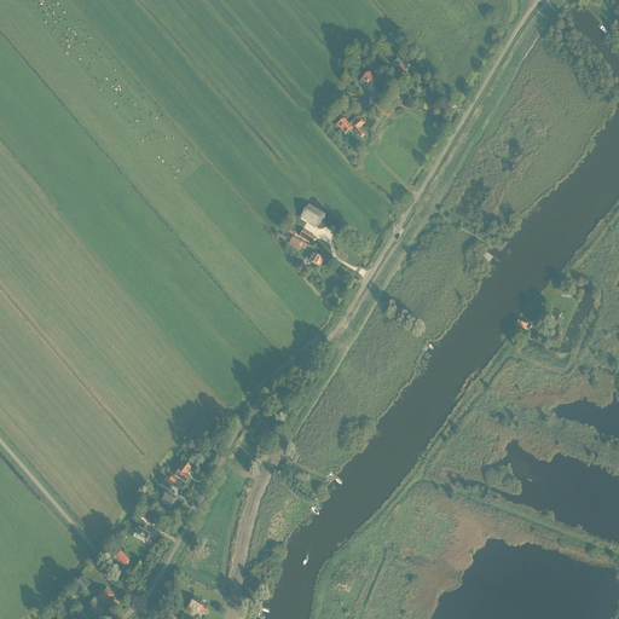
[(398,40),(392,33),(388,36),(394,44),(398,40)]
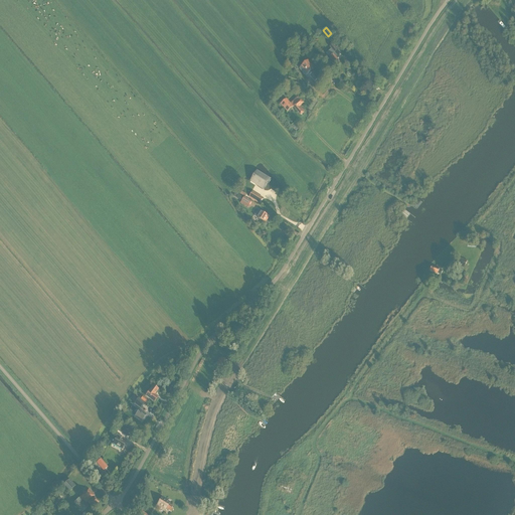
[(331,48),(326,53),(335,64),(339,61),(334,54),(338,51),(333,44),(330,47),(331,48)]
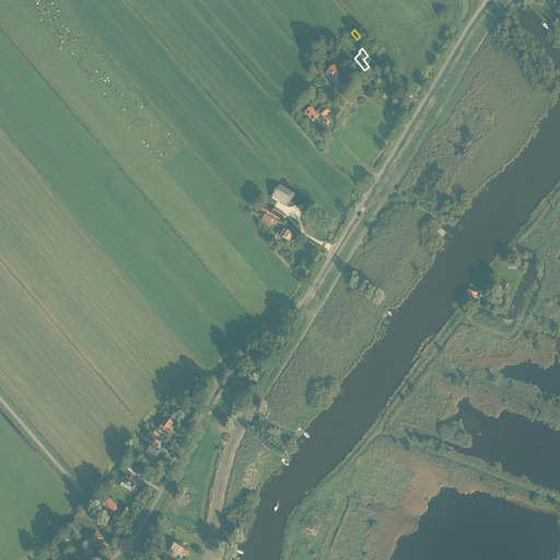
[(343,72),(337,65),(326,74),(335,85),(333,82),(336,80),(337,82),(342,89),(347,85),(340,79),(338,78),(343,72)]
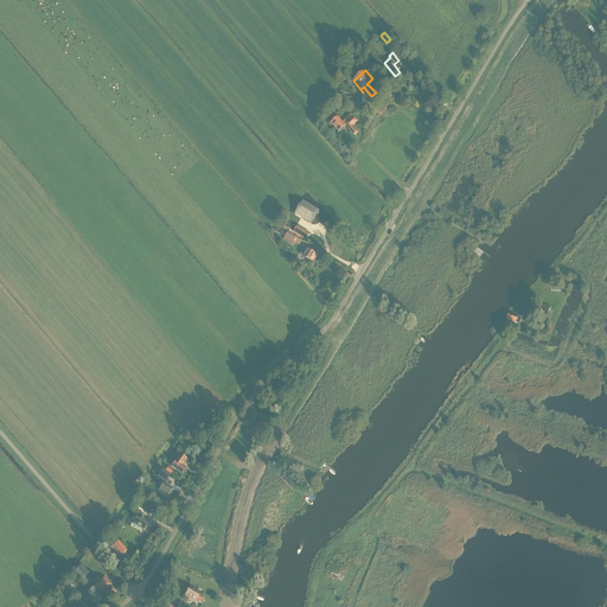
[(338,117),(331,123),(339,132),(346,127),(355,136),(359,132),(353,126),(358,121),(355,117),(351,113),(344,117),(340,121),(338,117)]
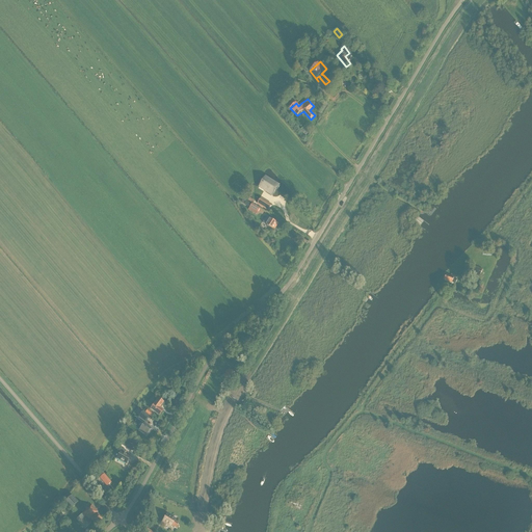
[(273,189),(276,185),(267,180),(266,179),(264,182),(262,185),(260,188),(264,191),(265,190),(272,194),(275,190),(273,189)]
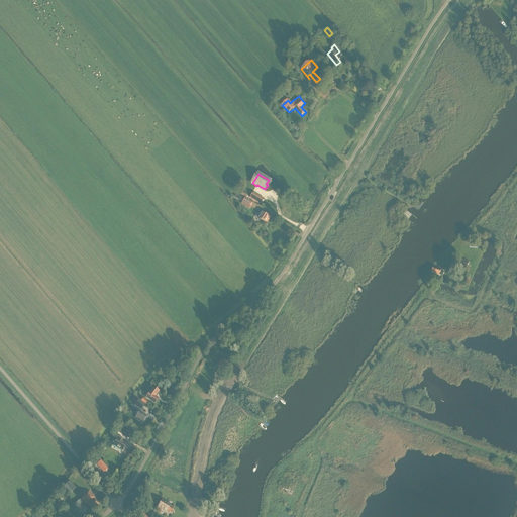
[(252,195),(250,200),(262,204),(263,199),(252,195)]
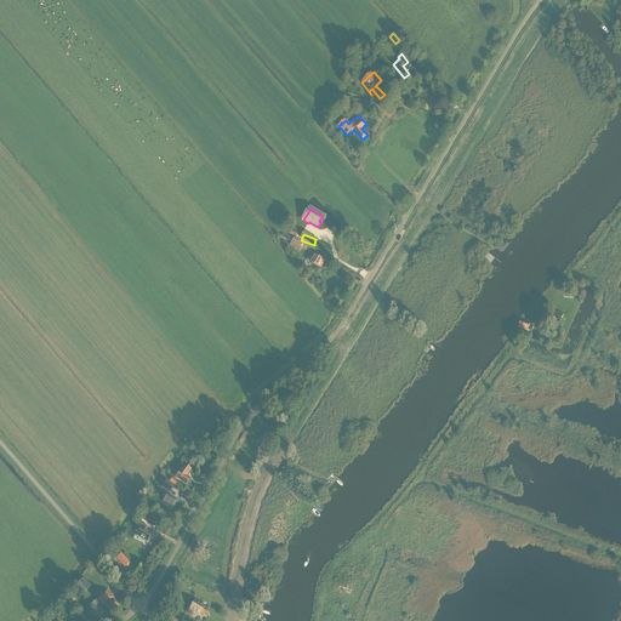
[(305,244),(295,238),(292,243),(301,248),(305,244)]
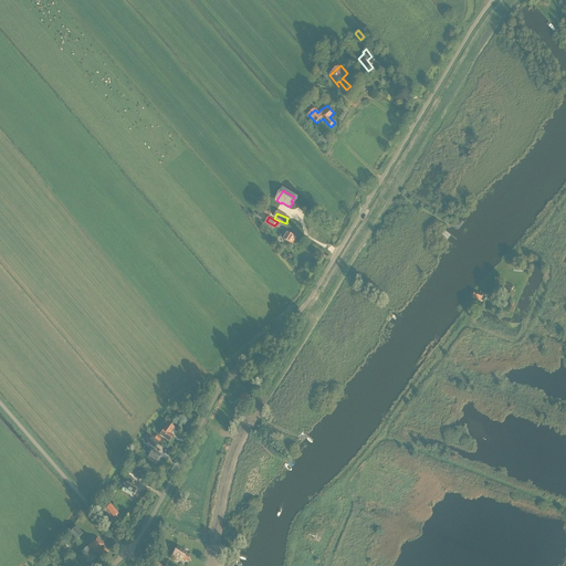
[(296,239),(293,237),(284,231),(280,238),(289,243),(290,243),(292,245),(296,239)]
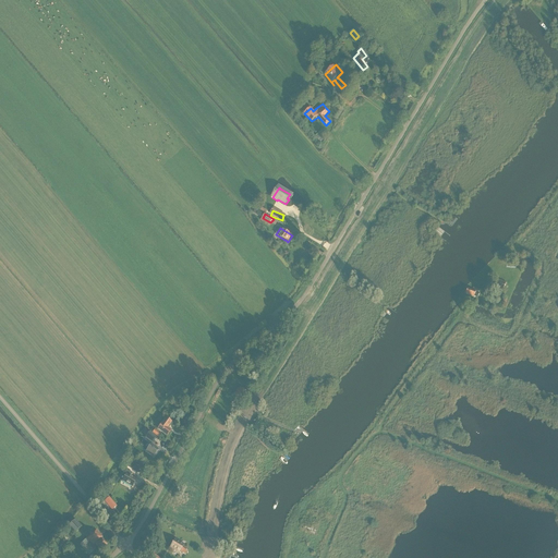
[(506,282),(497,279),(494,287),(502,291),(506,282)]
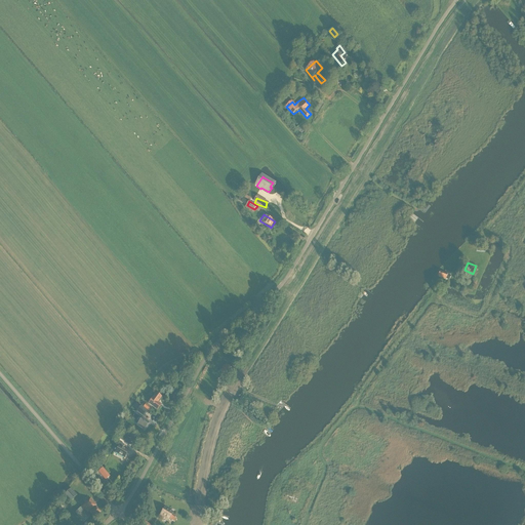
[(448,275),(440,272),(438,276),(446,279),(449,281),(451,276),(448,275)]
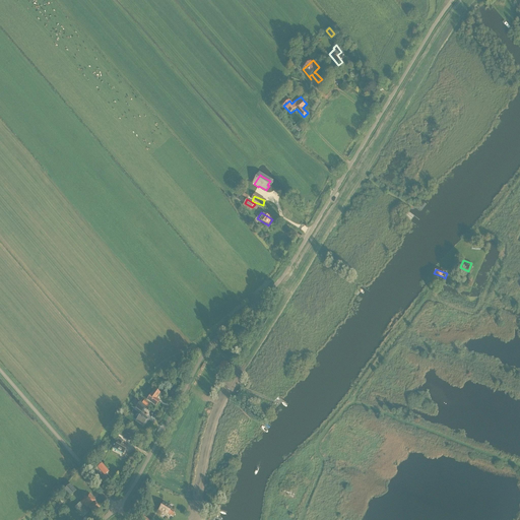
[(464,273),(455,270),(453,275),(461,278),(464,273)]
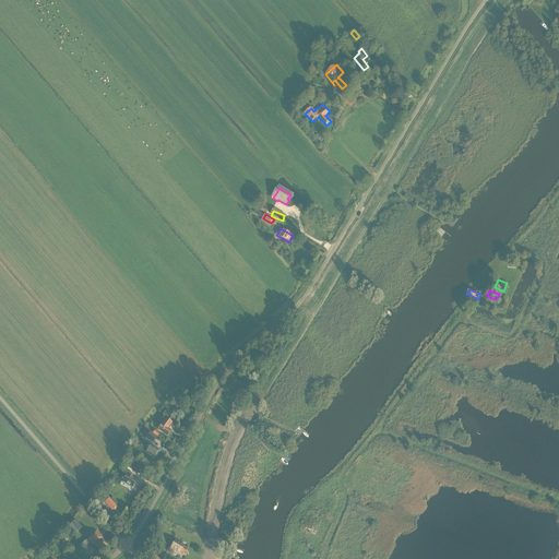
[(240,390),(239,389),(237,391),(238,392),(236,395),(241,401),(248,393),(241,389),(240,390)]
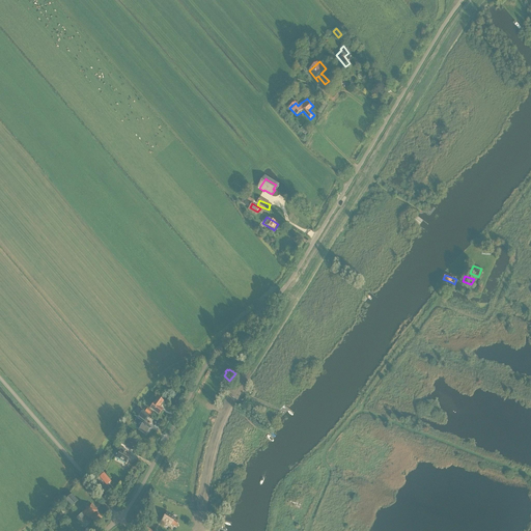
[(158,398),(150,409),(159,415),(163,410),(159,408),(163,402),(158,398)]
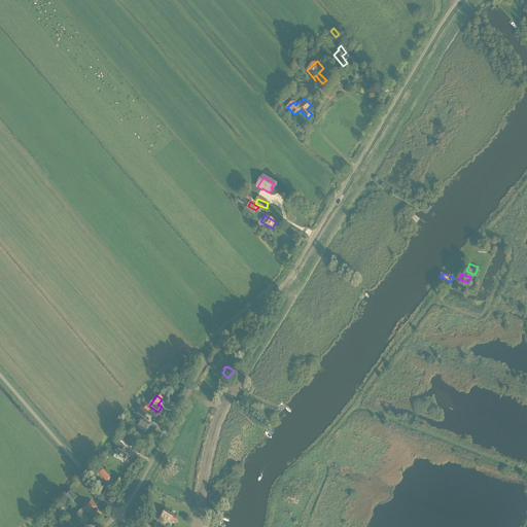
[(141,408),(137,414),(144,418),(148,413),(141,408)]
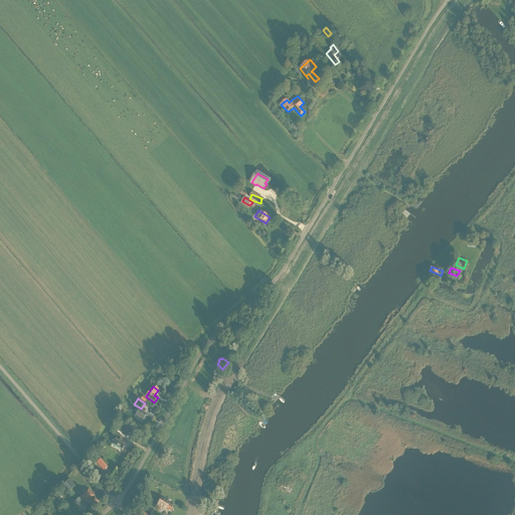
[(140,409),(135,416),(142,421),(147,415),(140,409)]
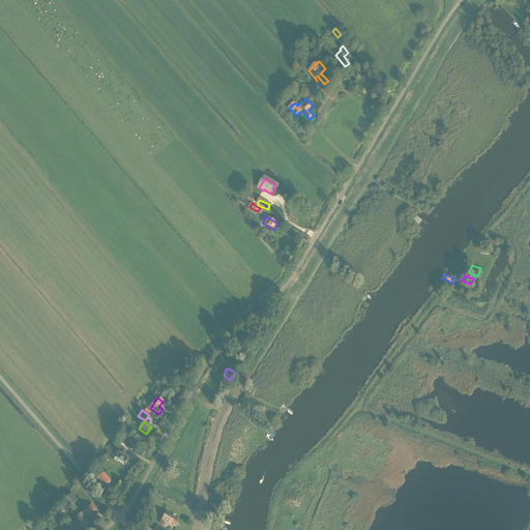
[(116,458),(125,463),(129,455),(124,452),(125,449),(119,446),(118,449),(120,450),(116,458)]
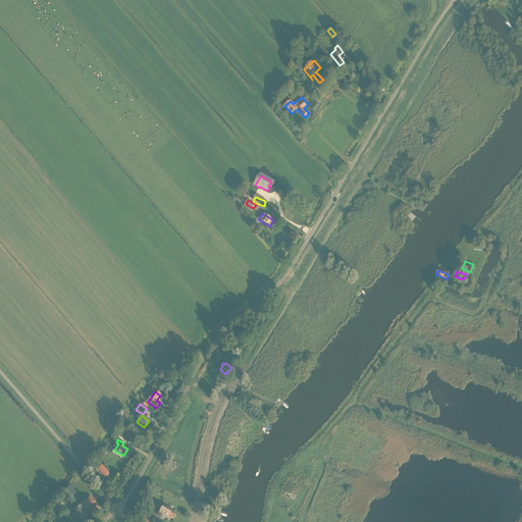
[(76,492),(70,486),(63,493),(69,500),(76,492)]
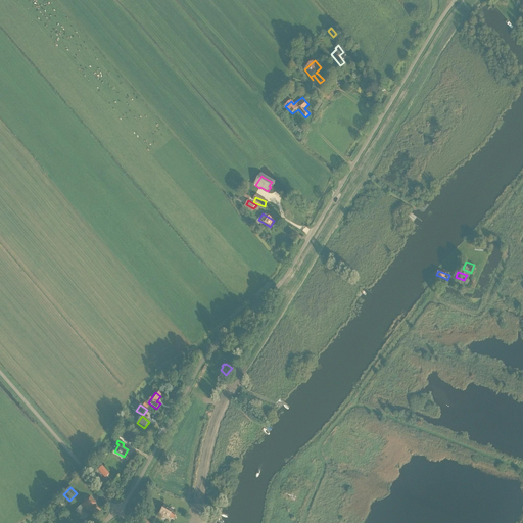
[(172,512),(163,507),(159,514),(168,518),(169,517),(174,520),(176,515),(172,512)]
